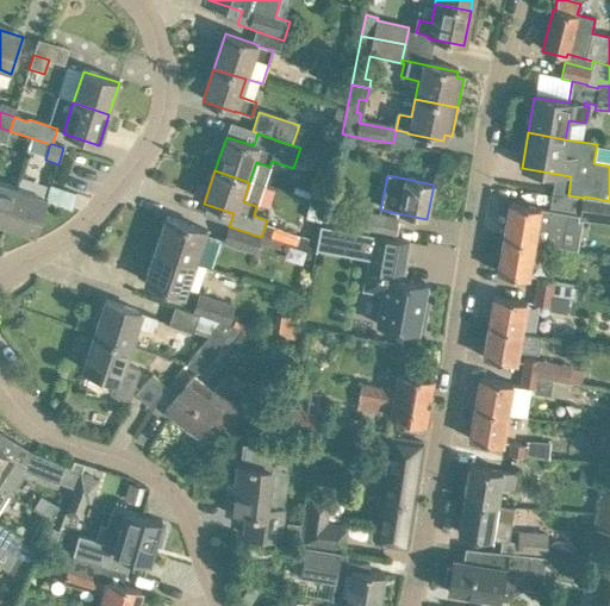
[(0,224),(4,225),(16,189),(0,183),(0,224)]
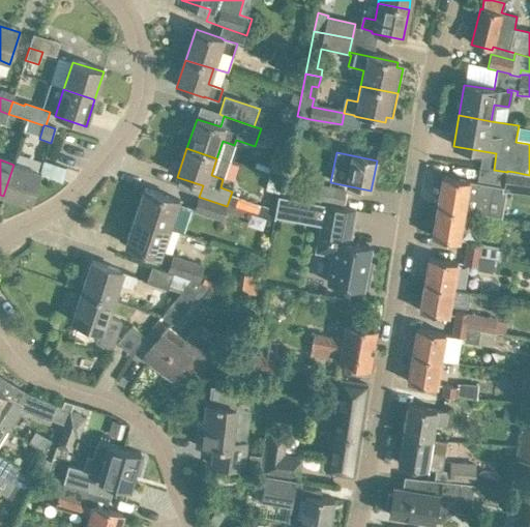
[(13,165),(3,196),(30,205),(40,174),(13,165)]
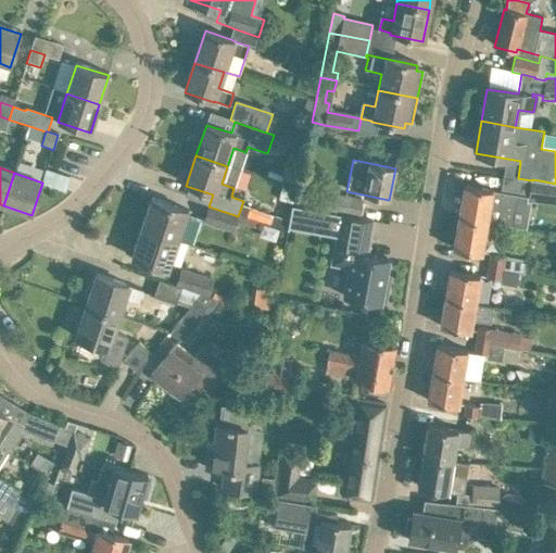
[(555,184),(540,180),(532,179),(532,180),(529,201),(555,204),(555,184)]
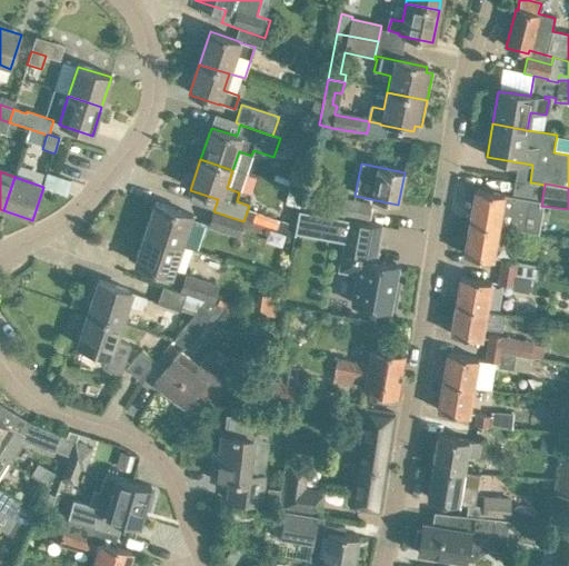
[(498,228),(522,232),(528,200),(475,191),(469,224),(498,228)]
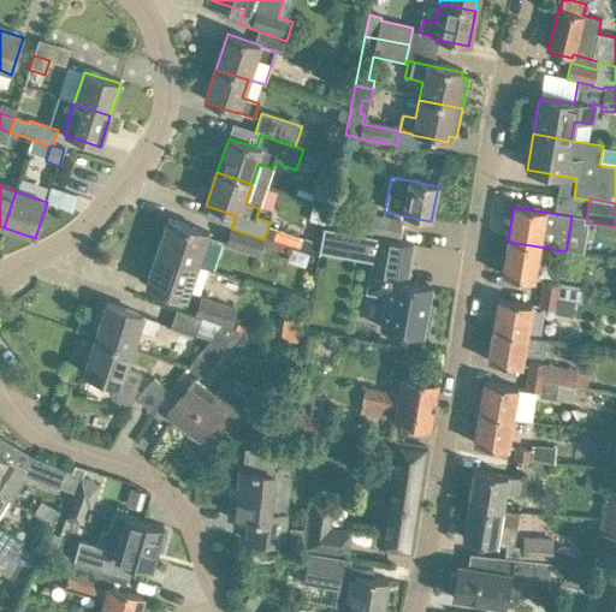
[(314,208),(311,223),(324,226),(327,211),(314,208)]
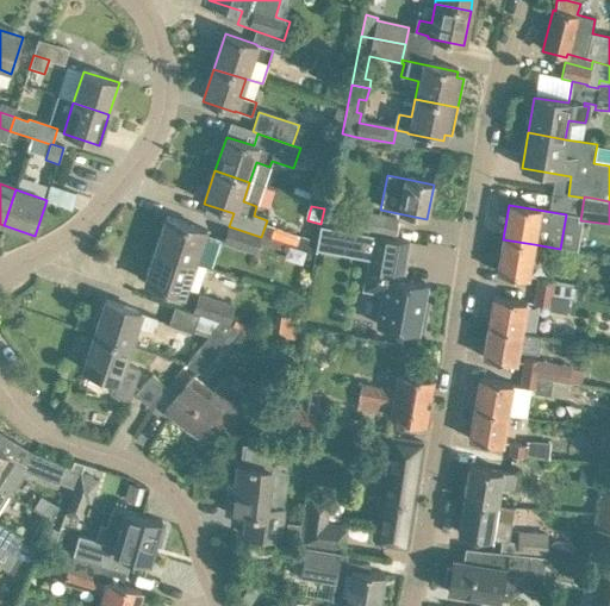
[(344,226),(396,237),(398,220),(348,211),(344,226)]
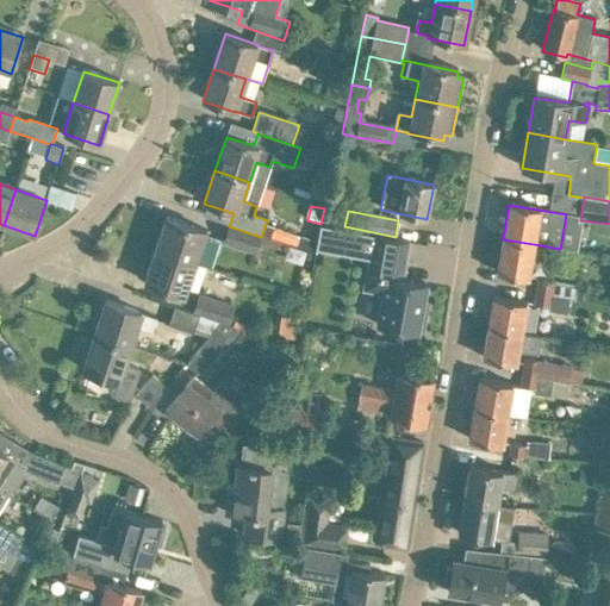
[(166,218),(154,252),(194,266),(206,232),(166,218)]
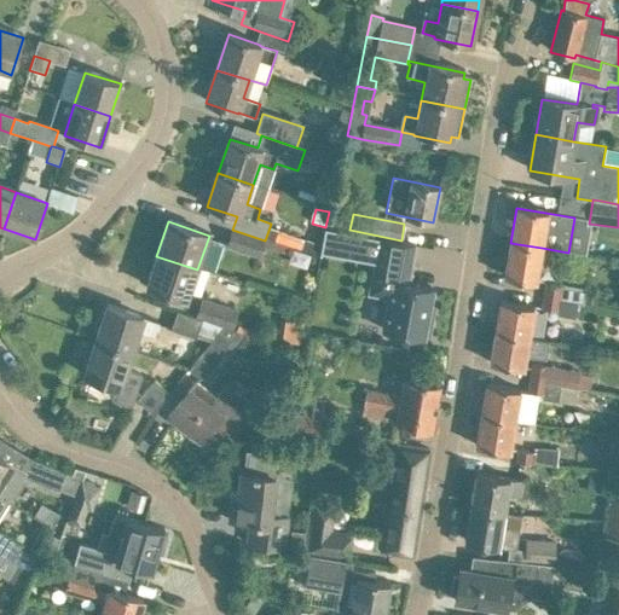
[(267,239),(289,247),(318,255),(320,245),(300,239),(299,243),(289,239),(290,236),(270,228),(267,239)]
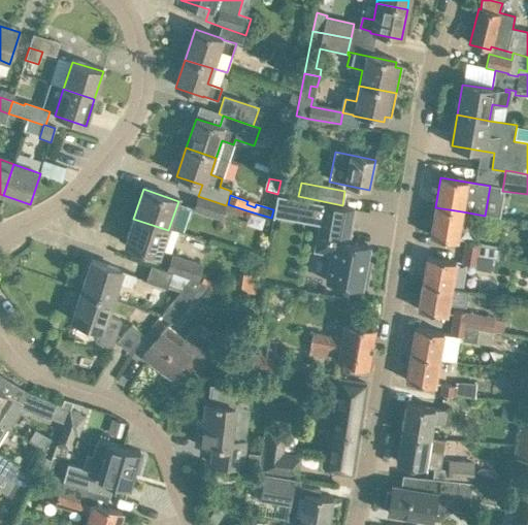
[(226,205),(198,196),(193,211),(221,221),(226,205)]
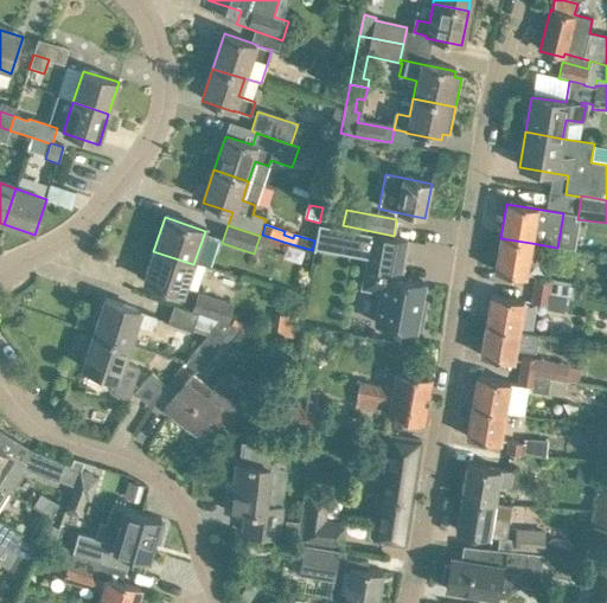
[(400,280),(407,242),(319,225),(315,250),(368,260),(362,290),(382,294),(376,326),(414,333),(415,329),(421,331),(423,315),(417,314),(423,284),(400,280)]
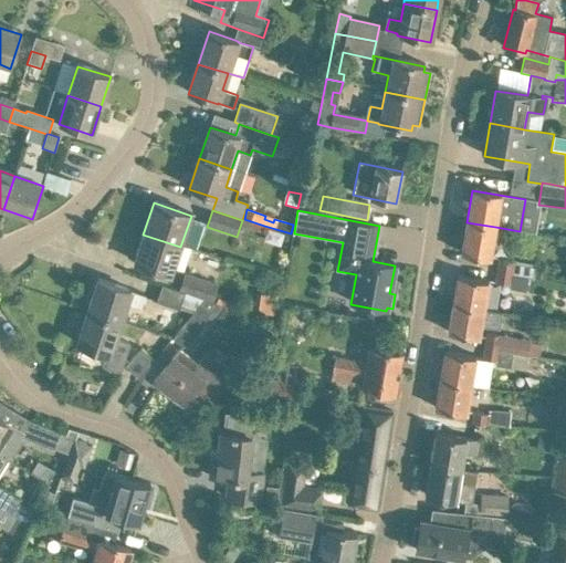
[(495,227),(467,222),(461,254),(490,259),(495,227)]
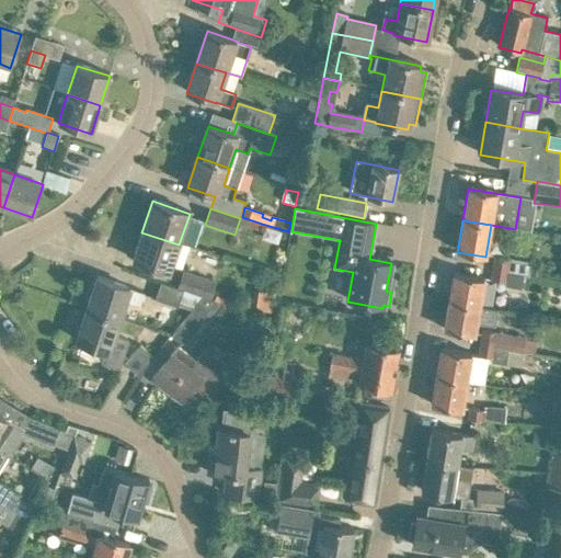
[(179,245),(141,232),(133,261),(170,273),(179,245)]
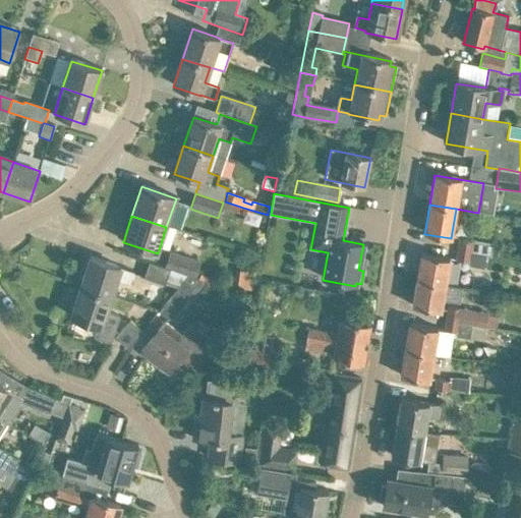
[(472,241),(459,239),(458,250),(471,252),(472,241)]
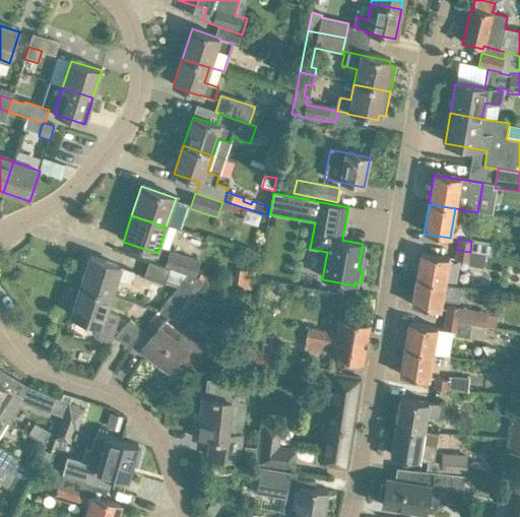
[(457,250),(455,260),(468,263),(470,252),(457,250)]
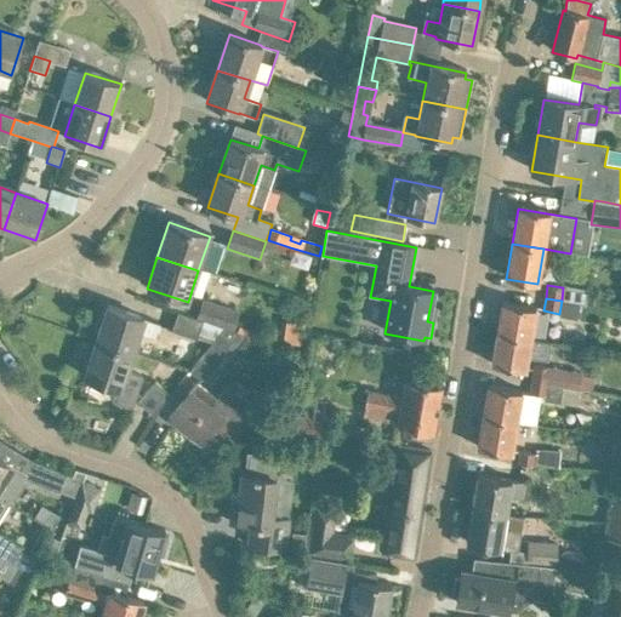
[(201,301),(195,320),(222,330),(232,333),(238,313),(201,301)]
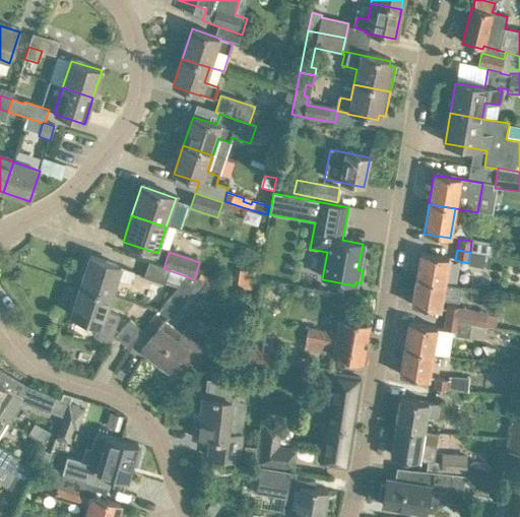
[(419,254),(415,281),(444,286),(444,284),(448,259),(419,254)]
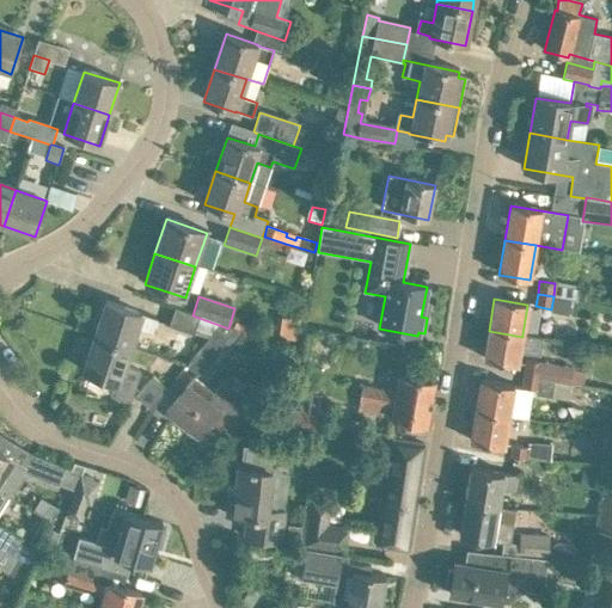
[(105,304),(95,338),(130,350),(136,330),(153,336),(158,320),(141,315),(141,314),(105,304)]
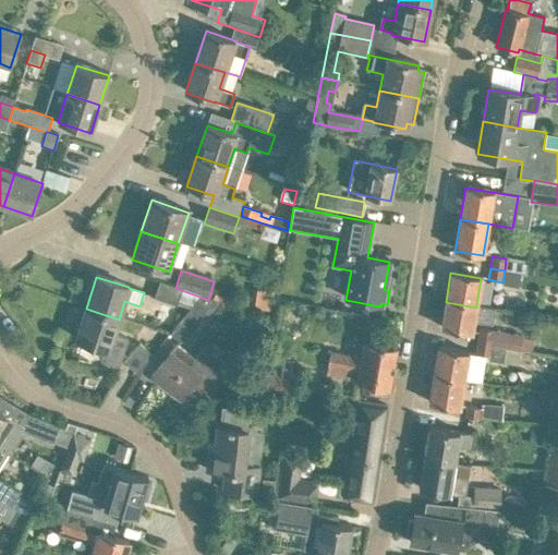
[(154,298),(190,310),(199,297),(176,288),(159,281),(154,298)]
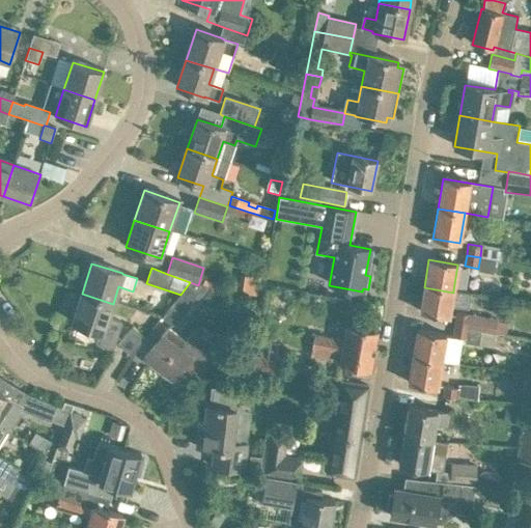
[(190,282),(180,295),(161,318),(171,327),(191,301),(196,306),(210,288),(198,285),(190,282)]
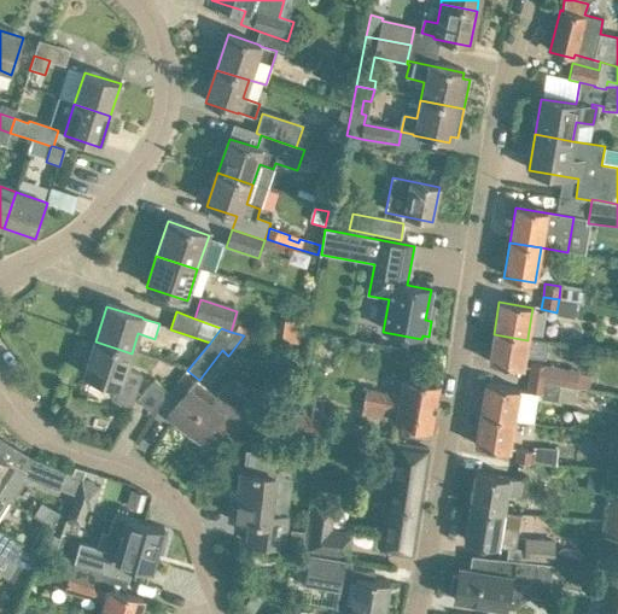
[(528,340),(494,334),(488,364),(523,369),(524,357),(543,361),(547,341),(528,338),(528,340)]
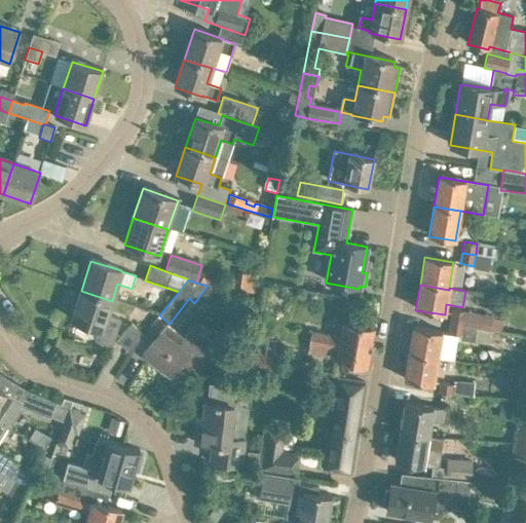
[(112,301),(81,291),(72,320),(99,329),(96,341),(113,346),(120,322),(107,316),(112,301)]
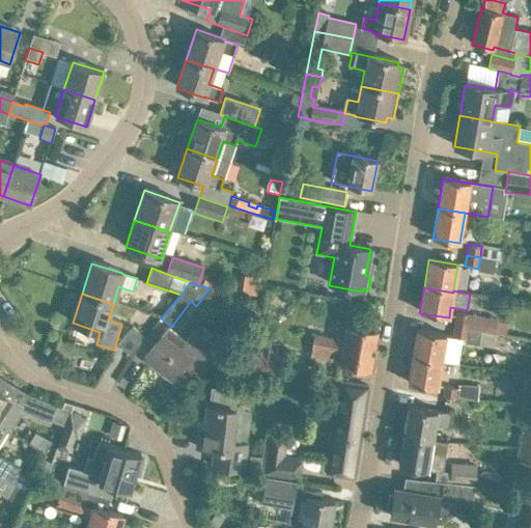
[(457,314),(454,329),(495,336),(495,335),(505,337),(507,325),(497,323),(497,321),(457,314)]
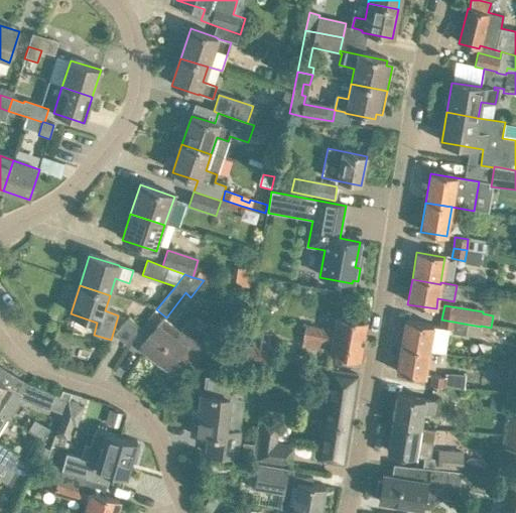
[(330,355),(361,361),(367,323),(336,316),(334,333),(305,328),(303,340),(332,345),(330,355)]
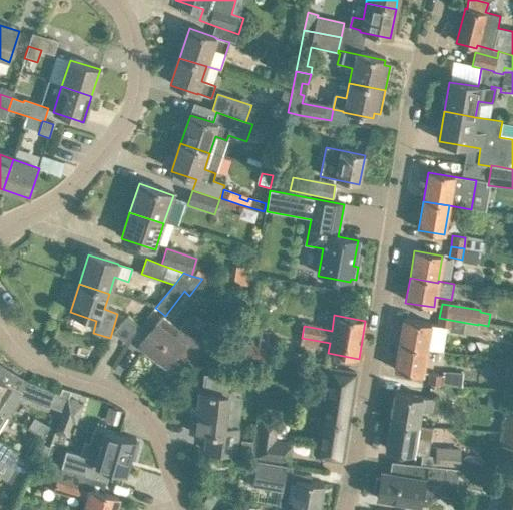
[(113,334),(125,344),(139,328),(128,317),(121,324),(113,334)]
